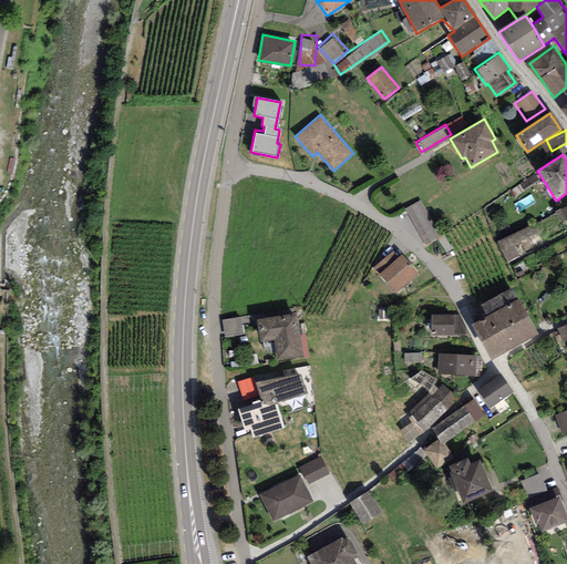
[(409,202),(424,241),(440,234),(424,196),(409,202)]
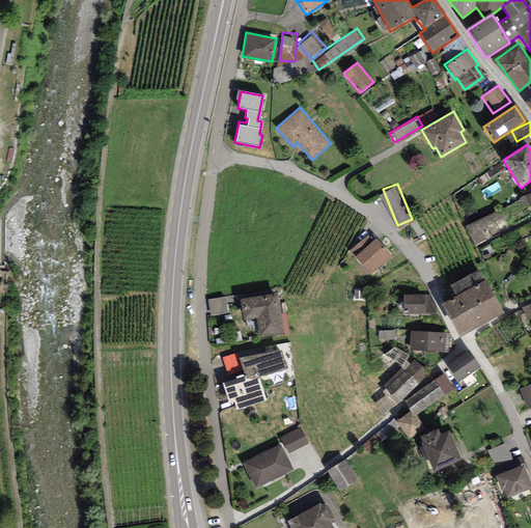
[(475,241),(500,230),(495,219),(507,214),(503,205),(467,220),(475,241)]
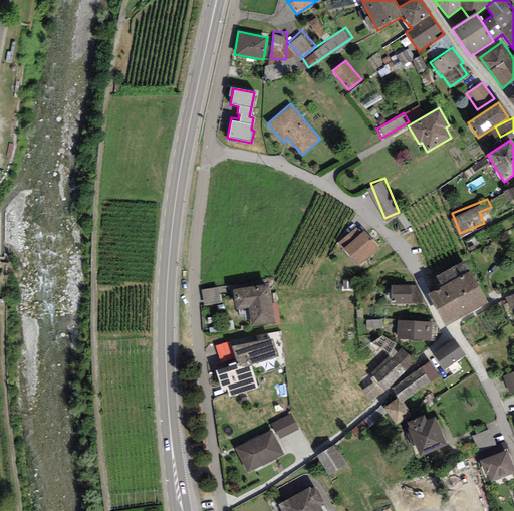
[(379,247),(364,230),(344,248),(359,265),(379,247)]
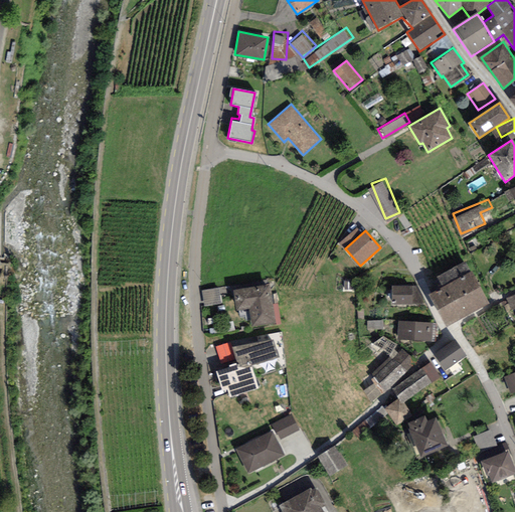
[(487,300),(471,270),(431,293),(448,323),(487,300)]
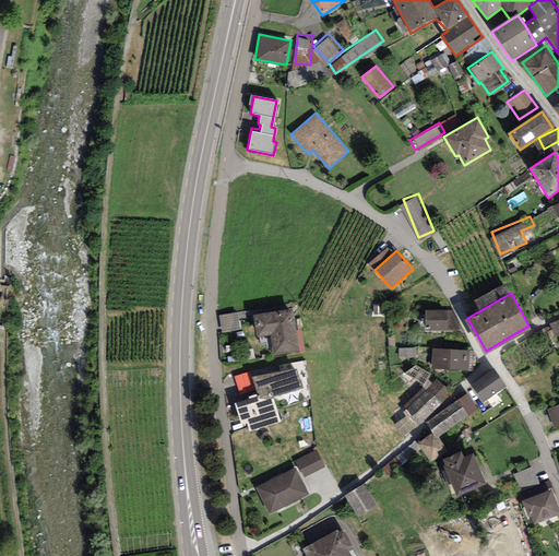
[(222,309),(223,328),(241,327),(240,308),(222,309)]
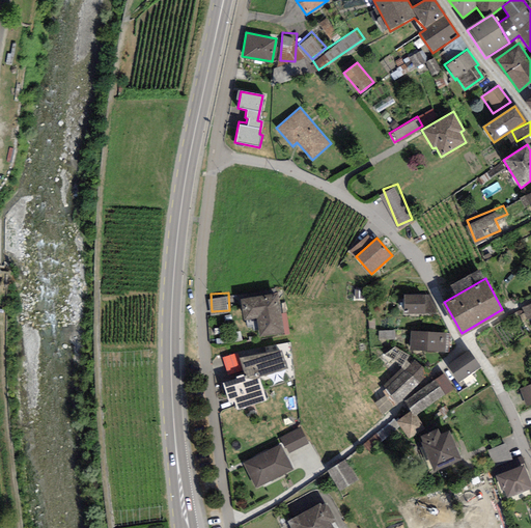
[(247,337),(284,332),(278,293),(242,298),(247,337)]
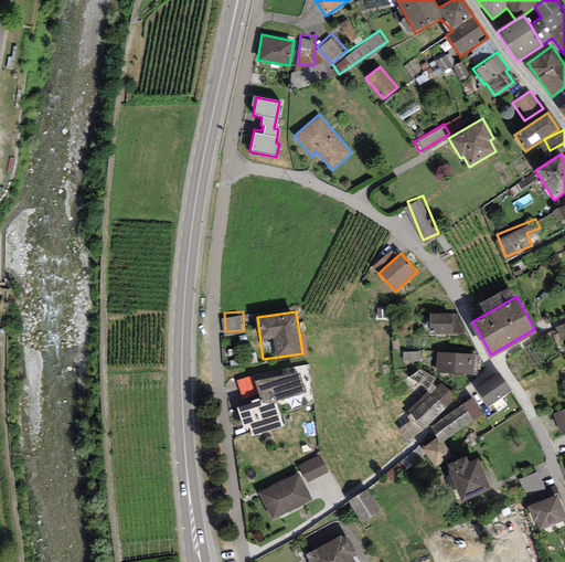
[(450,314),(429,313),(429,333),(450,333),(450,314)]
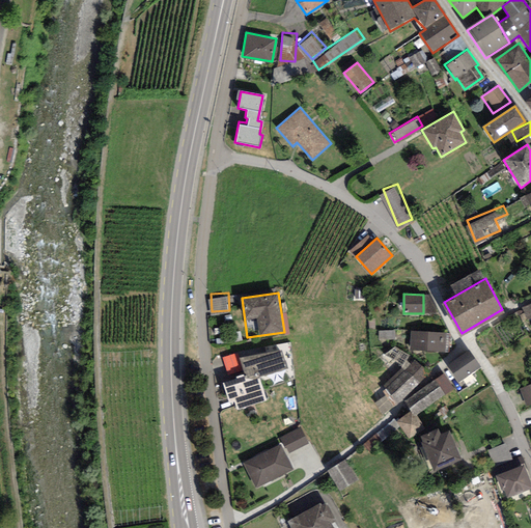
[(380,327),(381,335),(397,334),(396,326),(380,327)]
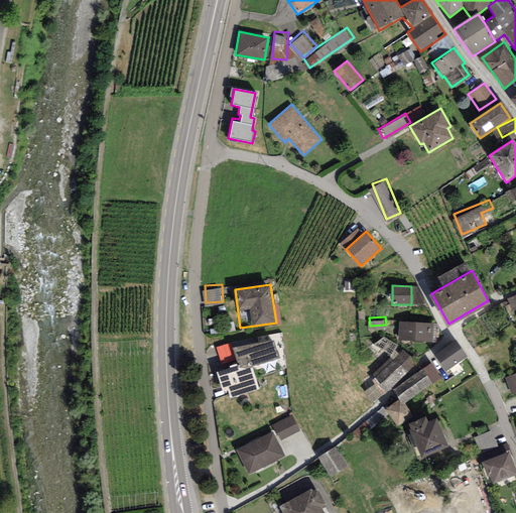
[(434,323),(399,321),(398,339),(433,341),(434,323)]
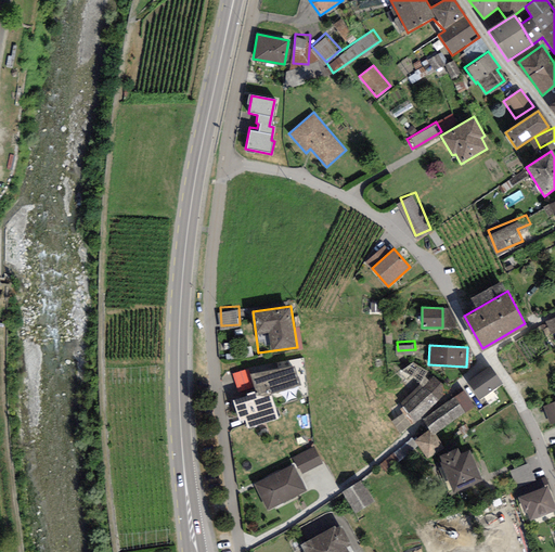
[(244,424),(280,414),(273,392),(284,389),(285,396),(305,390),(296,356),(252,367),(257,388),(236,394),(244,424)]
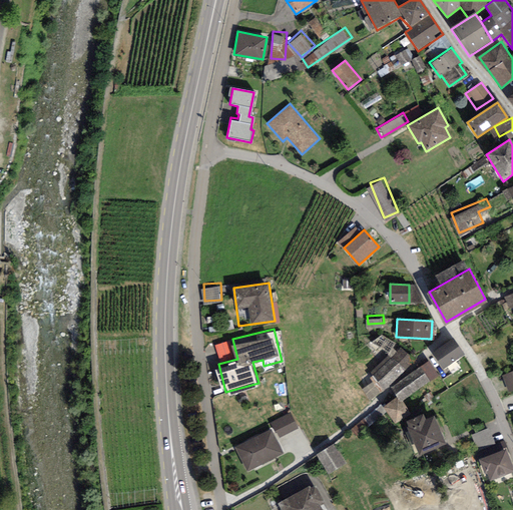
[(464,355),(453,339),(432,354),(443,370),(464,355)]
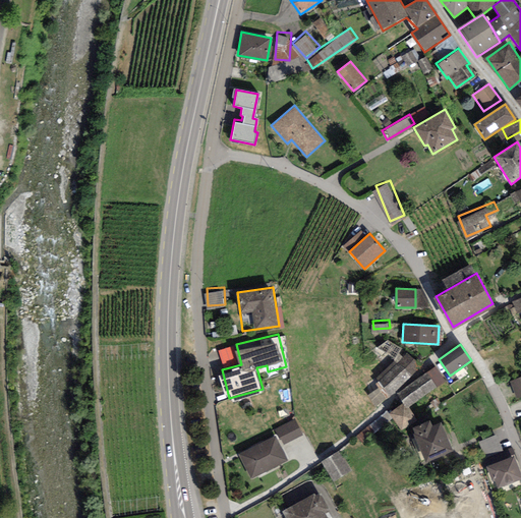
[(420,364),(405,352),(397,363),(374,380),(390,395),(412,375),(420,364)]
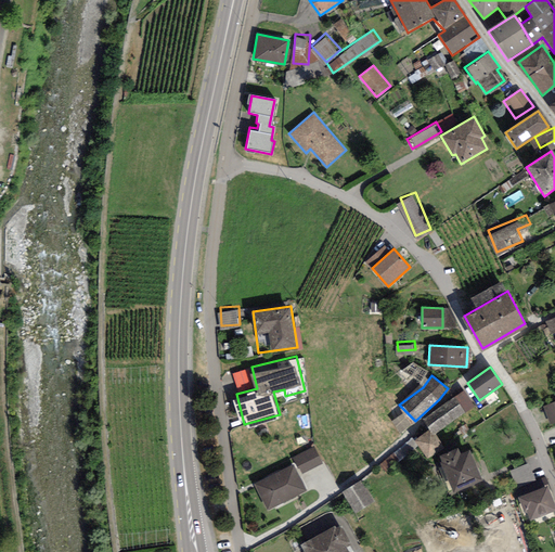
[(430,429),(414,440),(426,459),(443,447),(434,433),(465,412),(455,397),(424,419),(430,429)]
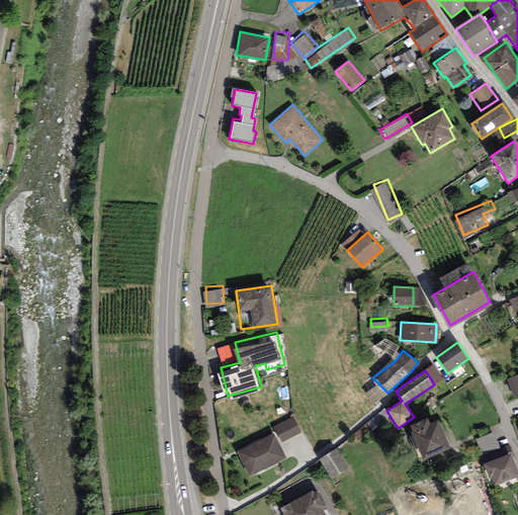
[(517,372),(508,376),(514,394),(517,393),(517,372)]
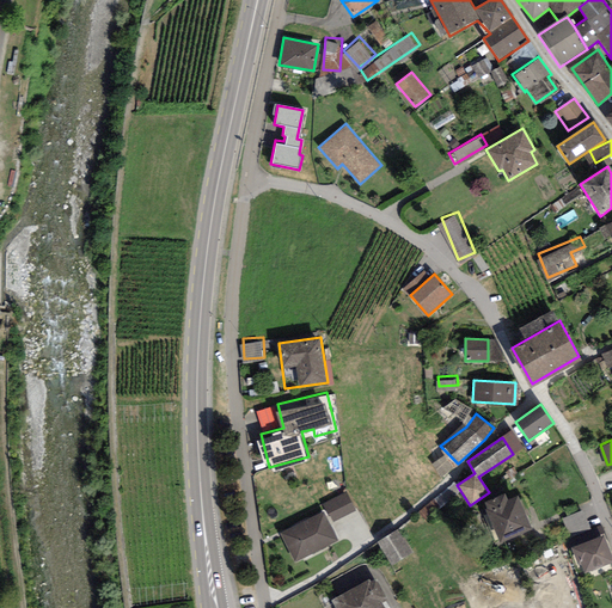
[(325,509),(281,533),(295,560),(337,538),(329,522),(354,509),(344,490),(322,502),(325,509)]
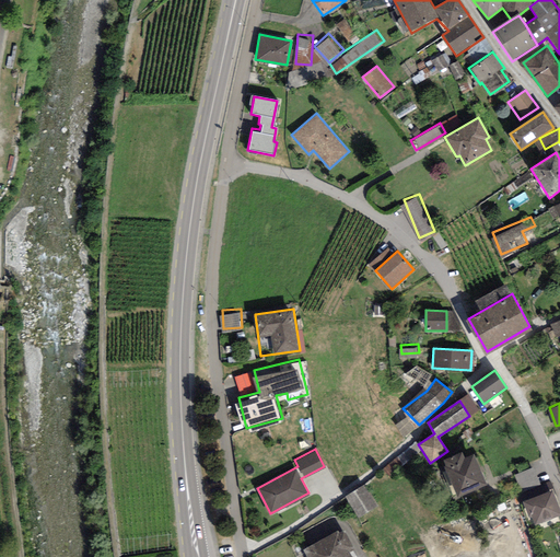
[(462,454),(443,463),(459,498),(488,486),(474,454),(464,459),(462,454)]
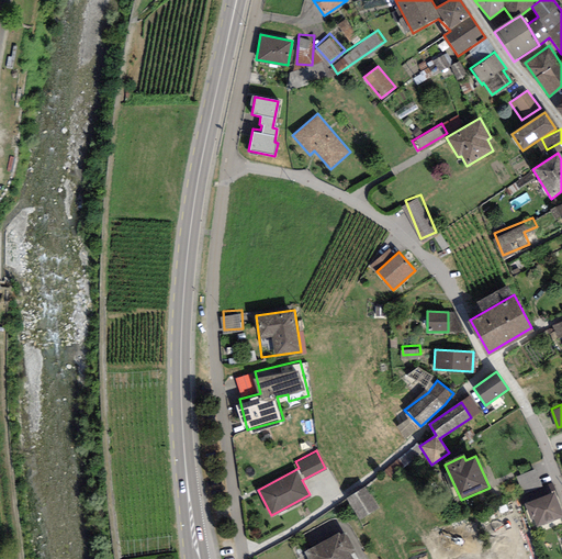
[(537,465),(517,471),(523,490),(543,482),(537,465)]
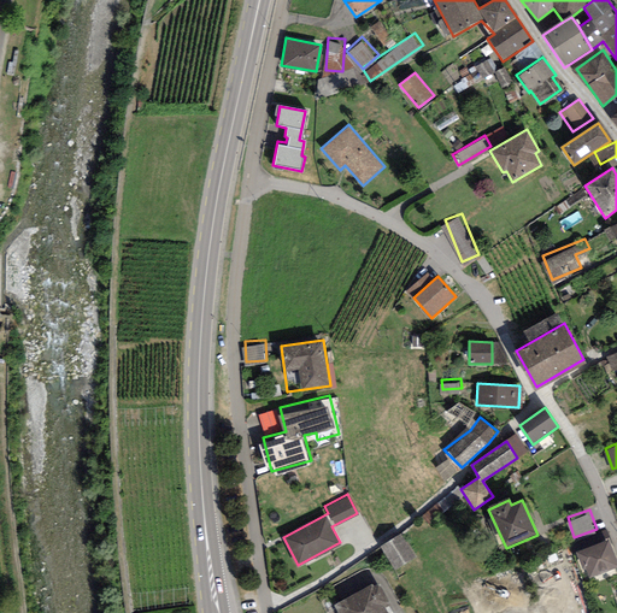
[(403,534),(381,546),(395,570),(416,559),(403,534)]
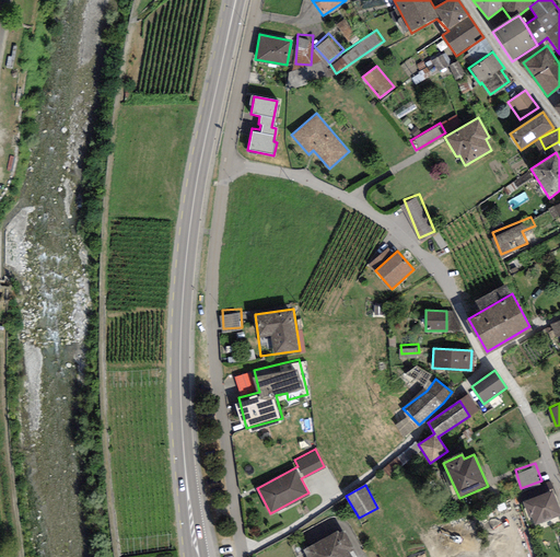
[(559,510),(551,490),(522,503),(528,519),(531,518),(535,525),(559,514),(559,510)]
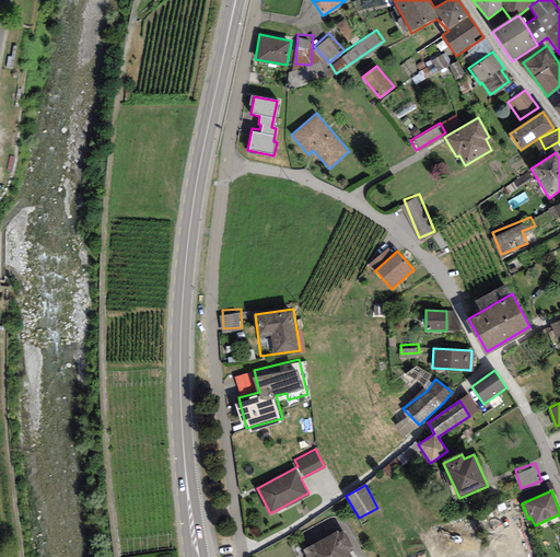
[(343,530),(305,548),(308,556),(351,556),(349,550),(353,548),(343,530)]
